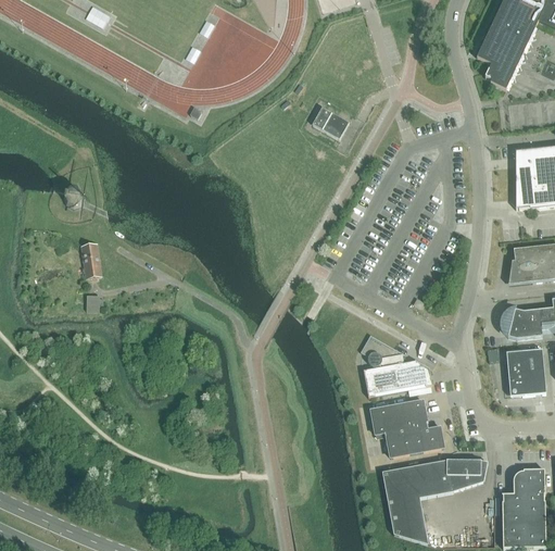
[(502,0),(476,55),(491,62),(488,67),(484,75),(489,77),(491,78),(490,80),(505,88),(538,20),(554,27),(554,0),(502,0)]
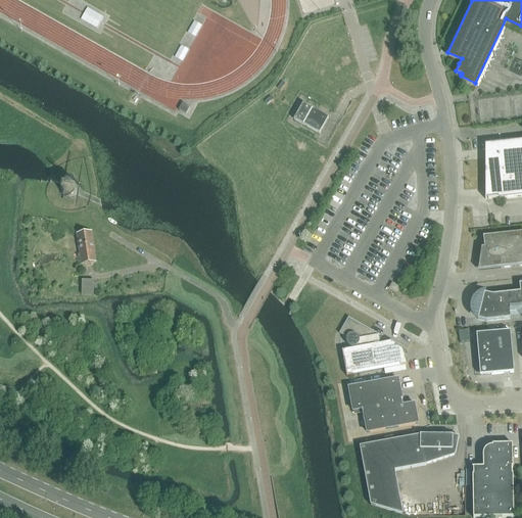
[(327,113),(302,99),(293,114),(318,130),(327,113)]
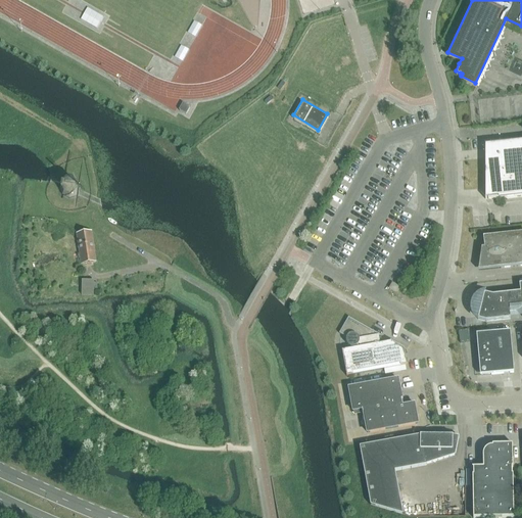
[(484,180),(487,194),(521,190),(521,135),(489,139),(489,140),(490,152),(484,153),(486,167),(484,167),(486,180),(484,180)]
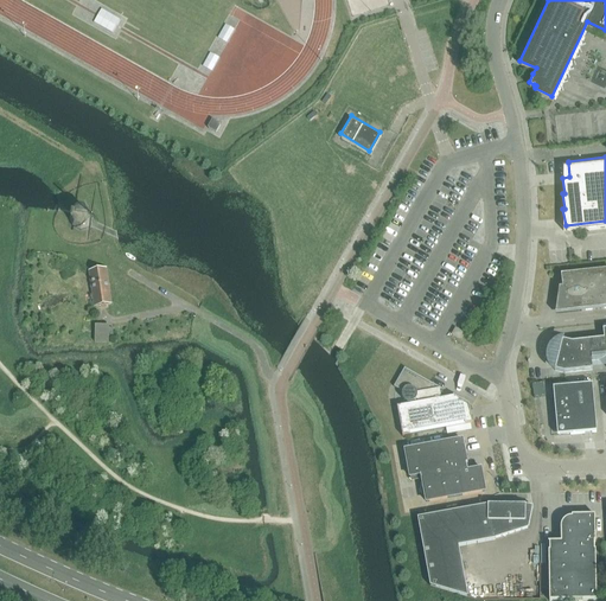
[(71,221),(80,225),(88,222),(93,213),(89,204),(81,200),(71,203),(68,212),(71,221)]
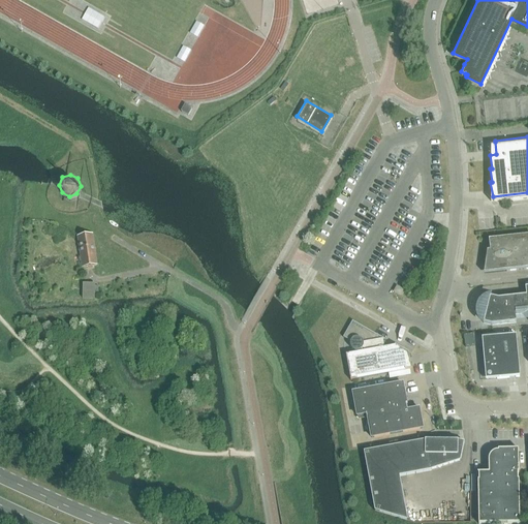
[(39,215),(38,223),(67,224),(68,216),(39,215)]
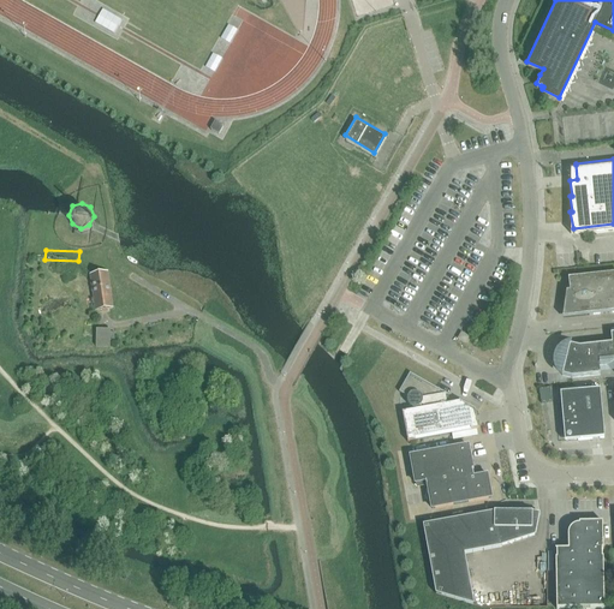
[(613,268),(567,274),(568,286),(566,286),(561,312),(588,310),(613,306),(613,268)]
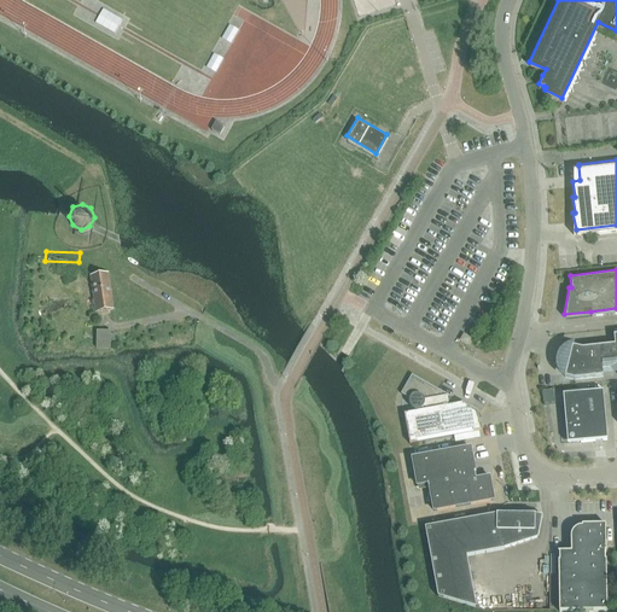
[(459,336),(466,339),(470,333),(463,330),(459,336)]
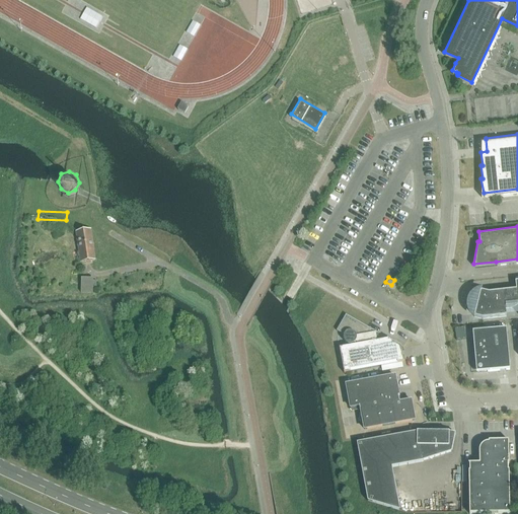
[(479,287),(473,312),(482,314),(505,311),(505,304),(517,302),(517,310),(517,277),(514,278),(515,286),(488,289),(479,287)]
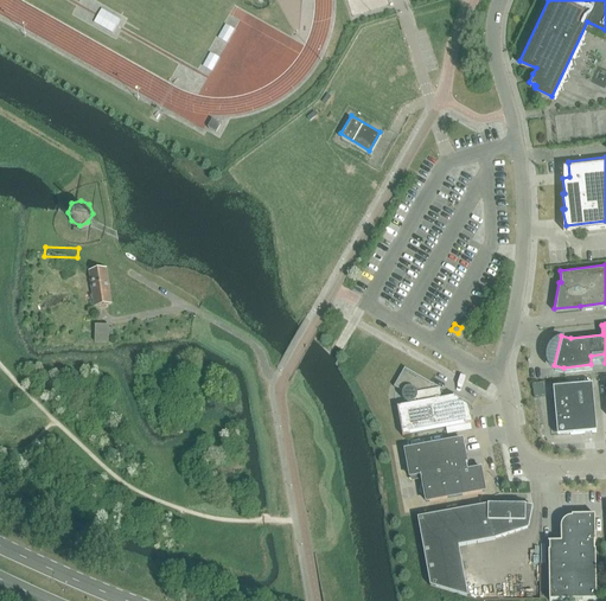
[(403,363),(393,382),(401,387),(401,388),(401,389),(401,390),(401,391),(401,392),(401,394),(402,394),(402,395),(403,395),(403,396),(404,396),(404,397),(406,397),(407,397),(407,400),(396,402),(402,432),(471,419),(469,402),(469,400),(452,391),(440,394),(439,384),(440,384),(431,378),(403,363)]
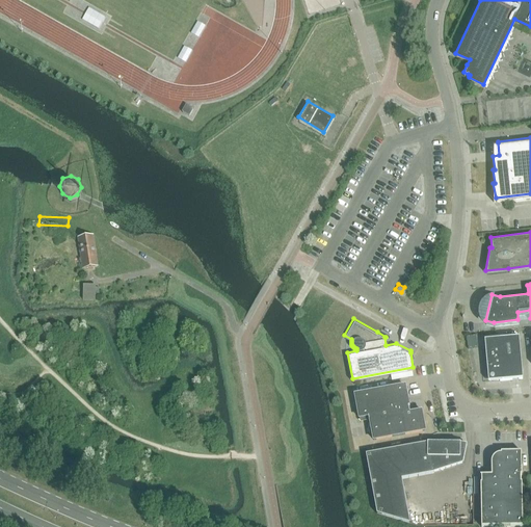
[(483,336),(486,366),(487,377),(499,376),(522,374),(518,333),(483,336)]
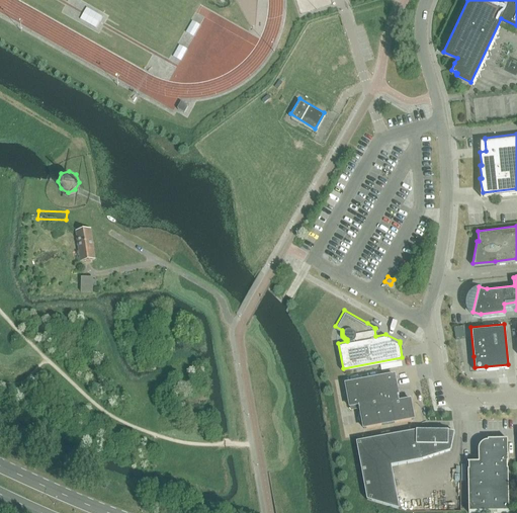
[(345,380),(349,403),(357,401),(358,406),(359,405),(363,424),(413,415),(409,395),(398,397),(397,392),(398,391),(397,386),(396,386),(394,371),(345,380)]
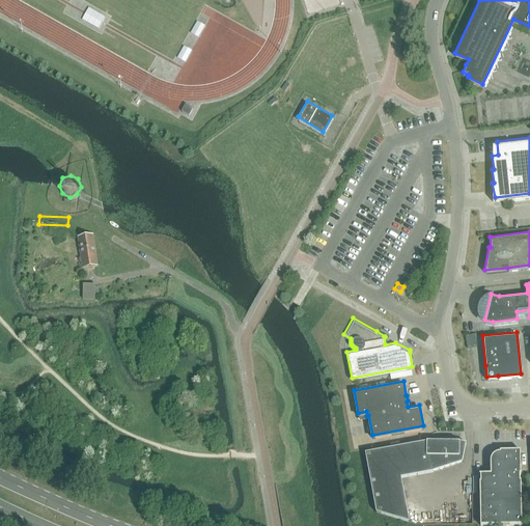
[(458,452),(458,438),(425,438),(364,449),(375,508),(409,518),(400,473),(433,468),(429,452),(458,452)]
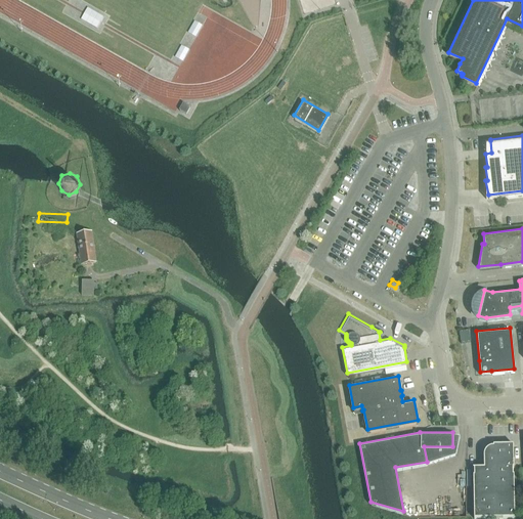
[(487,444),(485,445),(484,446),(483,448),(483,450),(483,452),(483,464),(472,464),(472,466),(473,466),(473,471),(472,471),(473,515),(514,514),(513,470),(513,464),(513,440),(497,440),(497,439),(492,439),(492,442),(490,442),(488,443),(487,444)]
